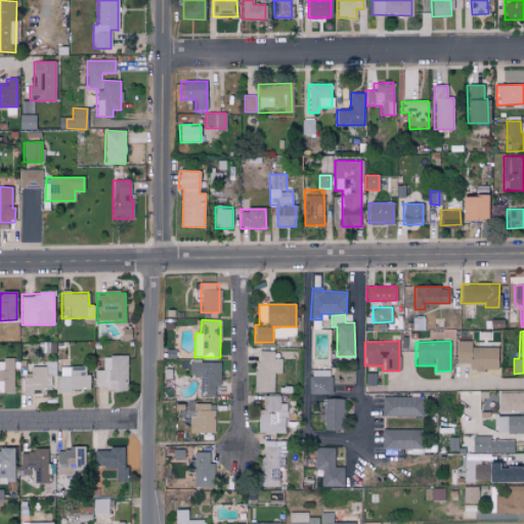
[(471,347),(471,341),(456,341),(456,363),(470,363),(470,369),(497,368),(497,347),(471,347)]
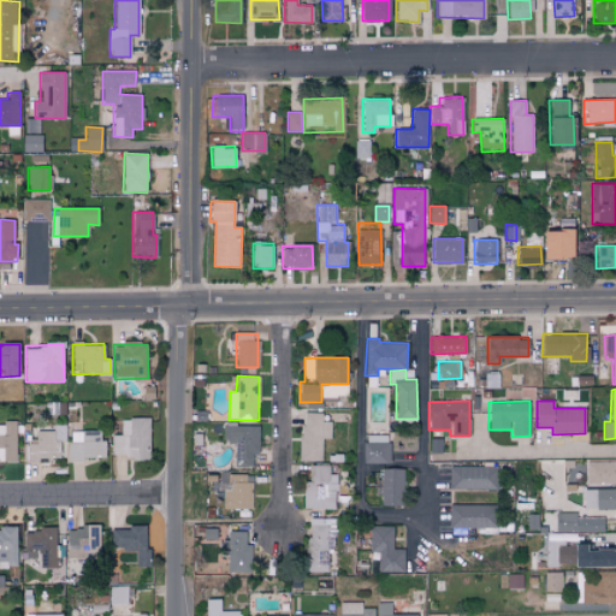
[(300,461),(320,461),(321,438),(330,439),(331,421),(323,421),(323,413),(301,413),(300,461)]
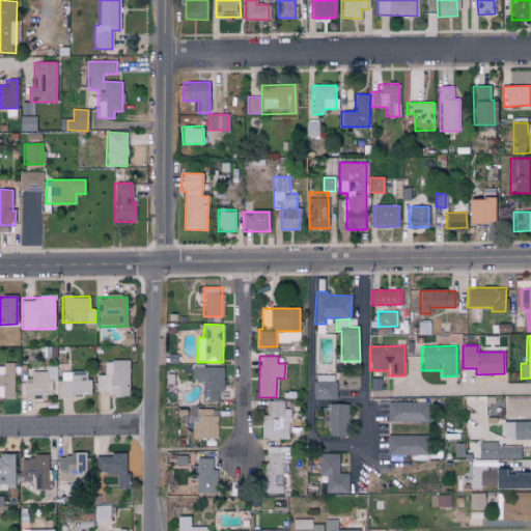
[(96,375),(96,395),(130,395),(129,361),(105,361),(105,375),(96,375)]
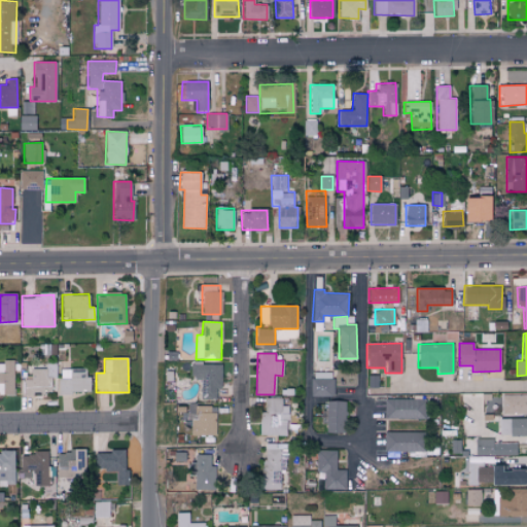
[(0,392),(14,393),(14,362),(0,361),(0,392)]
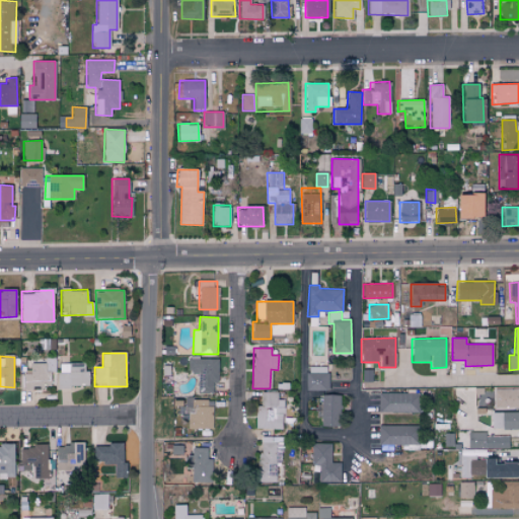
[(218,359),(188,358),(188,373),(196,373),(196,393),(212,393),(213,382),(217,382),(218,359)]
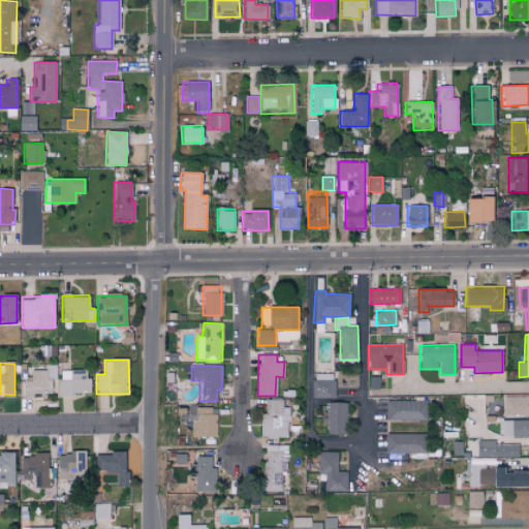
[(25,396),(53,395),(52,378),(48,379),(47,370),(31,370),(32,381),(25,381),(25,396)]
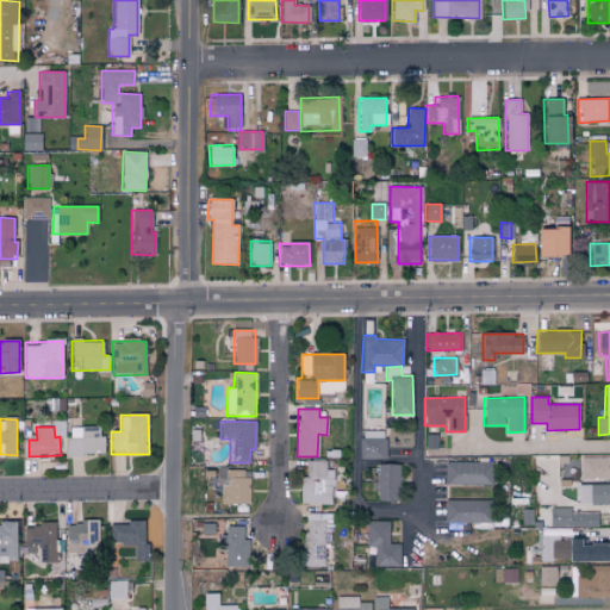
[(105,455),(105,436),(99,436),(99,427),(68,428),(69,455),(105,455)]
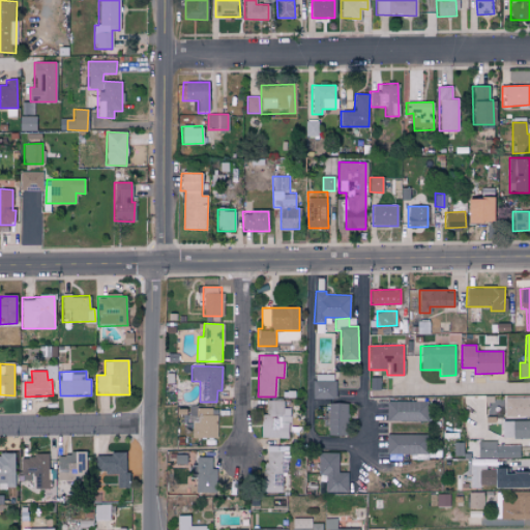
[(313,399),(335,399),(334,374),(313,375),(313,399)]
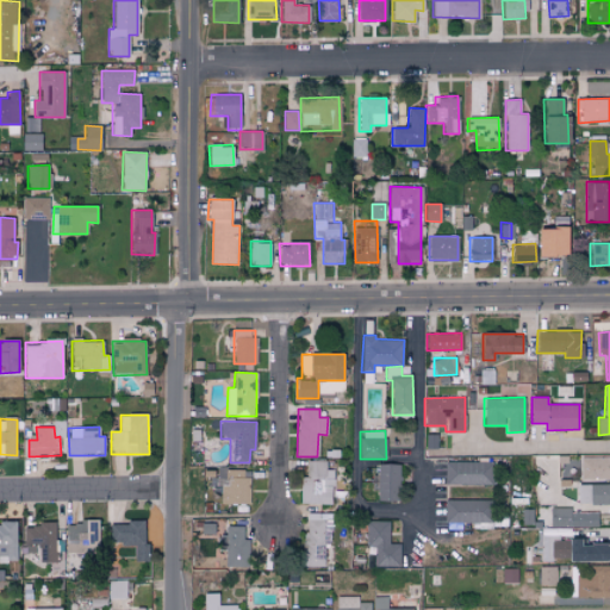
[(425,448),(437,448),(436,434),(425,435),(425,448)]
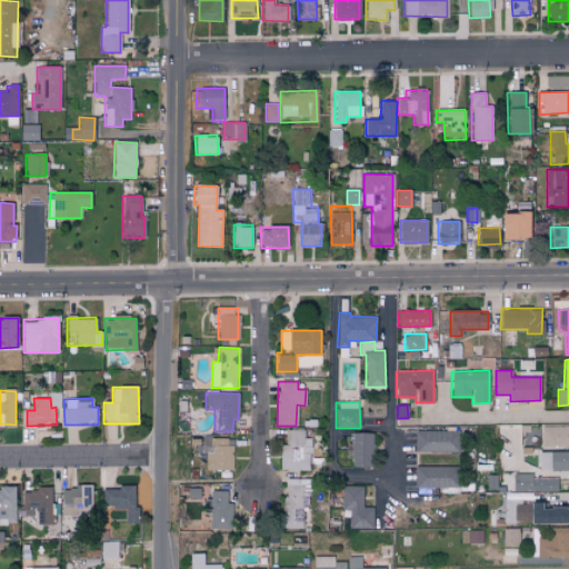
[(568,426),(541,426),(541,447),(568,447),(568,426)]
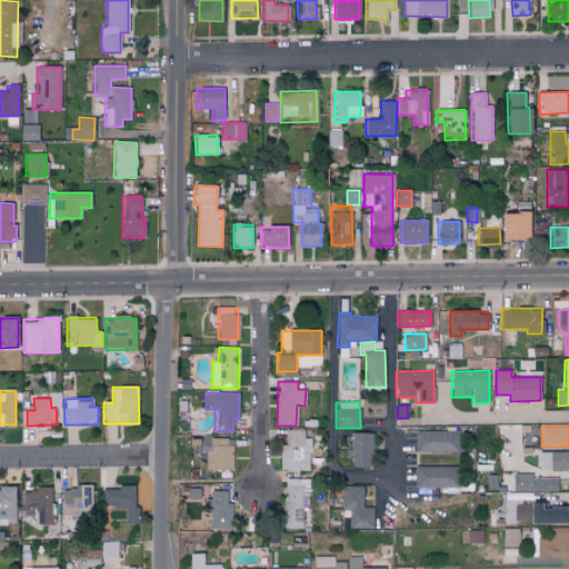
[(310,470),(311,438),(303,438),(303,430),(287,429),(286,445),(281,445),(280,470),(310,470)]
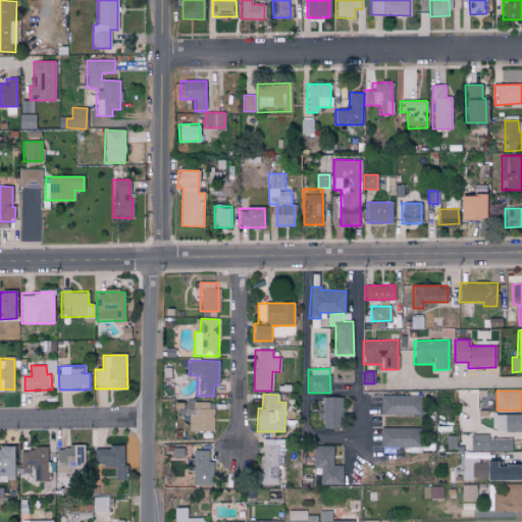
[(380,395),(380,414),(424,415),(425,396),(380,395)]
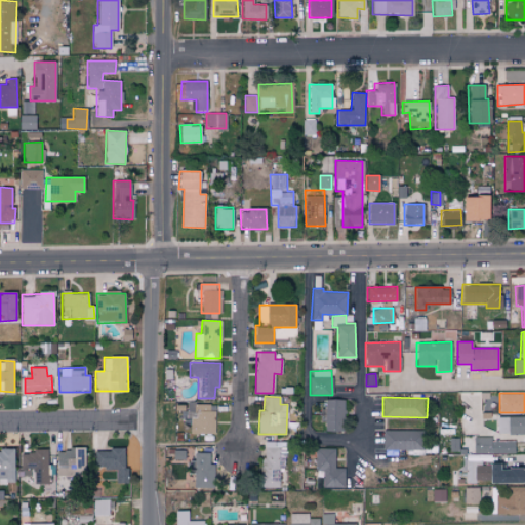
[(344,399),(324,399),(324,431),(344,432),(344,399)]
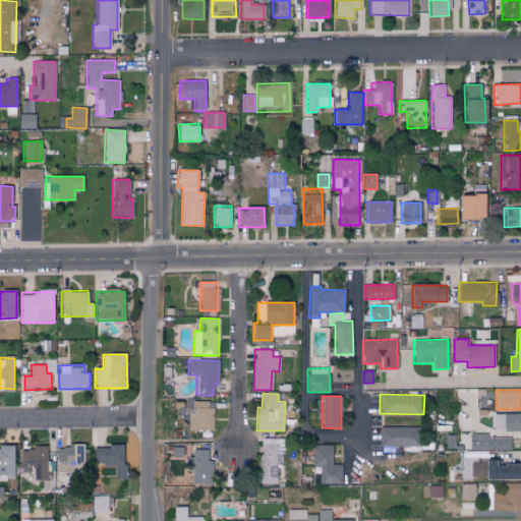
[(213,401),(187,401),(186,429),(212,430),(213,401)]
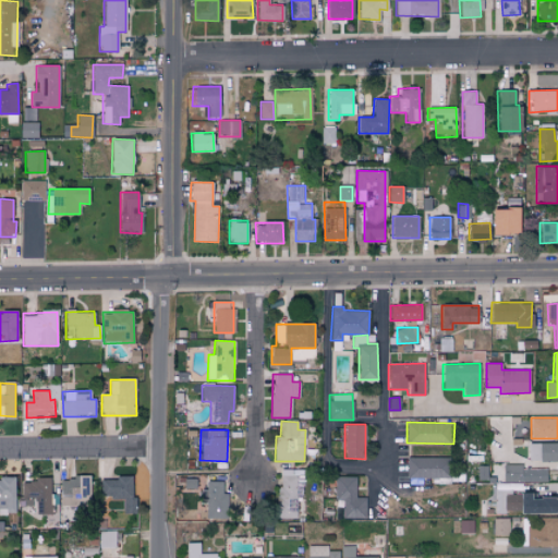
[(557,443),(529,444),(529,461),(557,460),(557,443)]
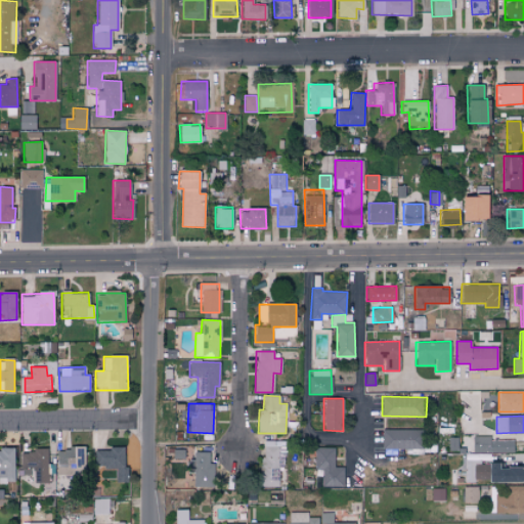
[(382,448),(423,448),(423,429),(382,430),(382,448)]
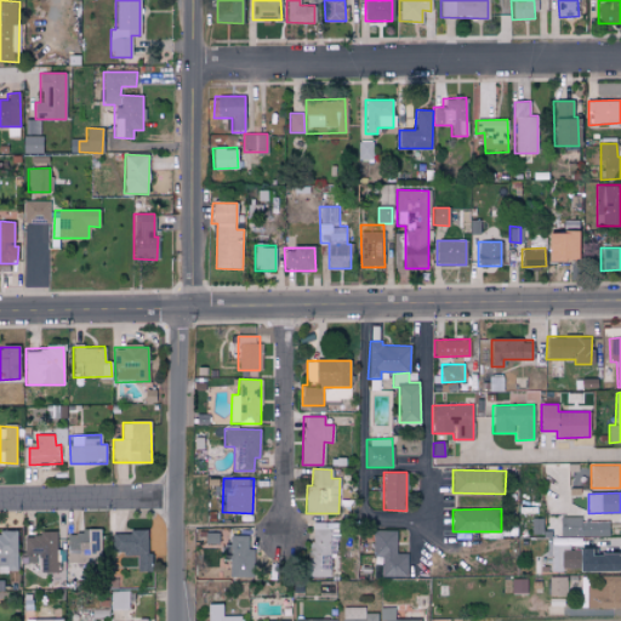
[(608,519),(559,519),(559,536),(608,536),(608,519)]
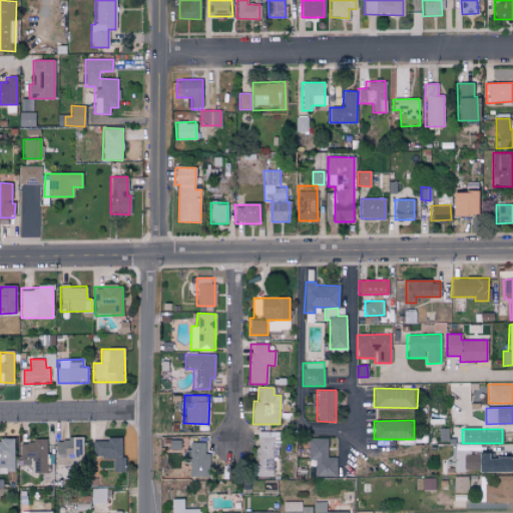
[(273,477),(273,456),(279,456),(279,432),(257,431),(255,476),(273,477)]
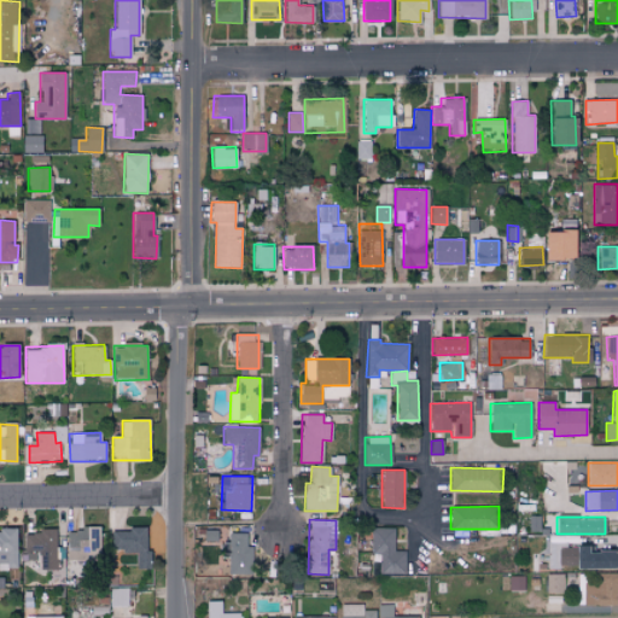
[(371,554),(379,554),(379,573),(406,575),(406,551),(394,551),(394,529),(371,528),(371,554)]
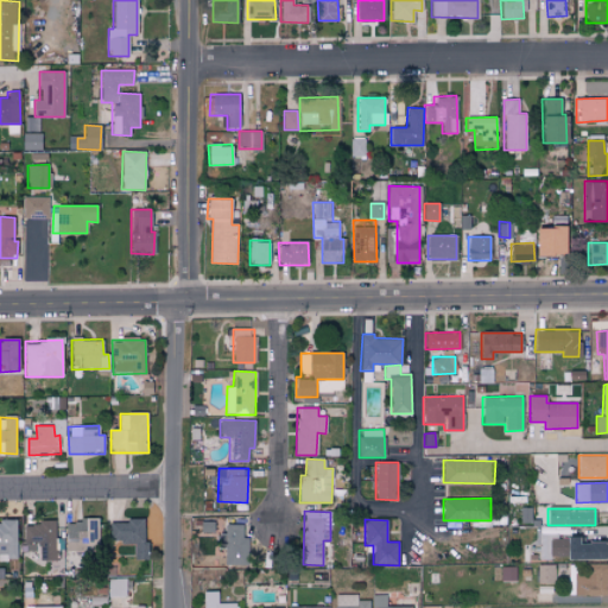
[(97,520),(65,521),(65,550),(99,549),(97,520)]
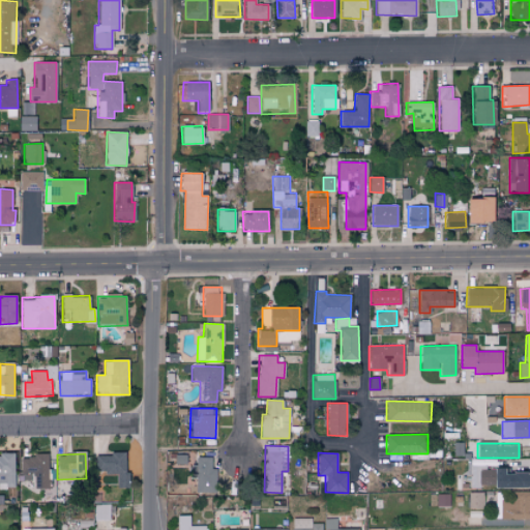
[(95,453),(95,472),(117,473),(117,488),(128,488),(128,472),(125,472),(125,454),(95,453)]
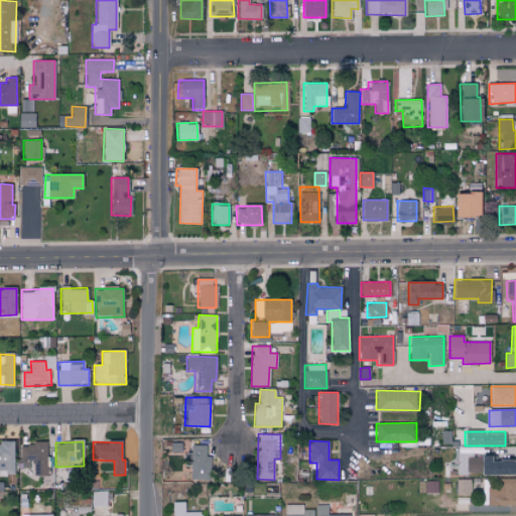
[(0,474),(14,474),(14,443),(0,443),(0,474)]
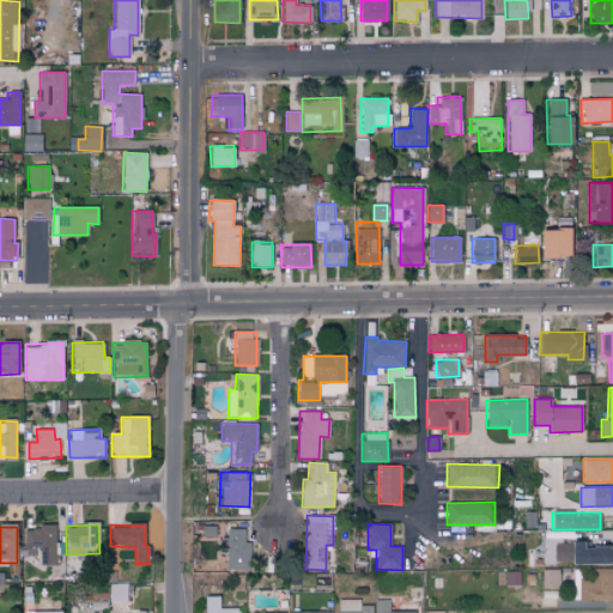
[(55,527),(24,527),(25,556),(38,556),(38,565),(56,564),(55,527)]
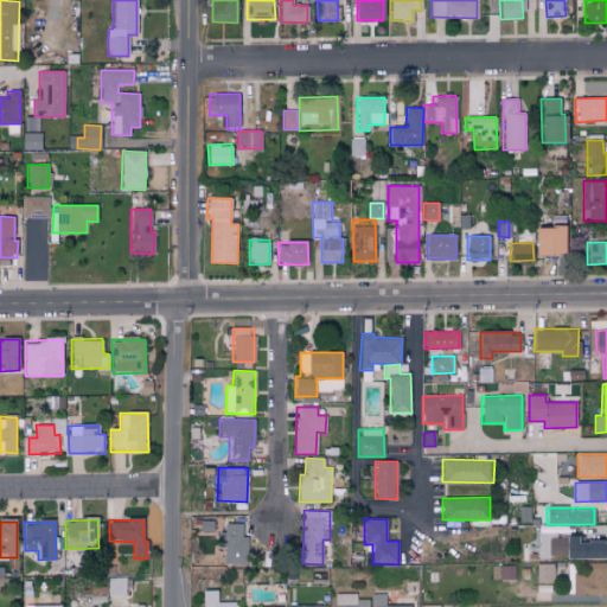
[(247,563),(248,536),(241,536),(241,524),(224,523),(223,563),(247,563)]
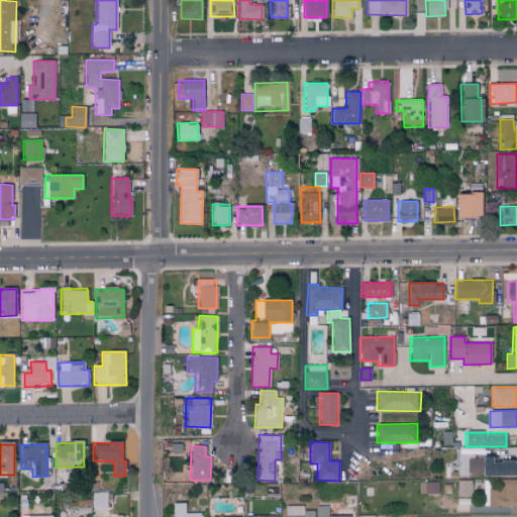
[(481,474),(480,456),(457,456),(458,475),(481,474)]
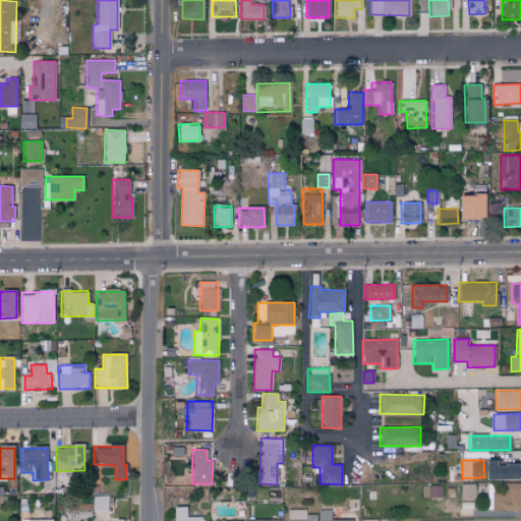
[(517,479),(518,464),(495,464),(495,460),(485,460),(485,479),(517,479)]
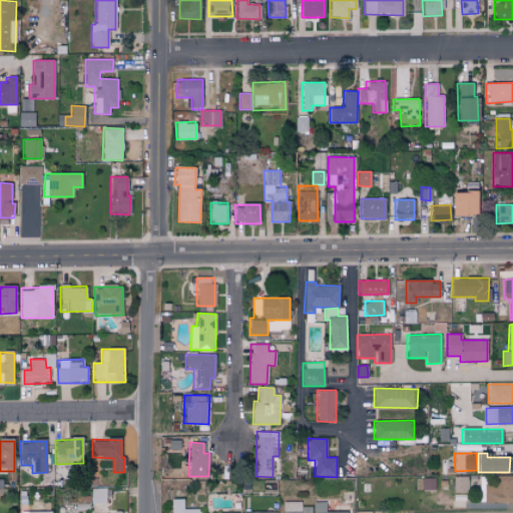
[(512,502),(512,475),(479,477),(480,503),(512,502)]
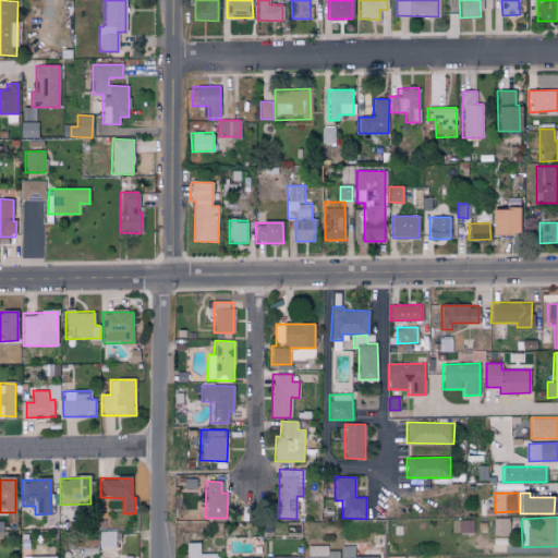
[(474,533),(473,520),(459,520),(460,533),(474,533)]
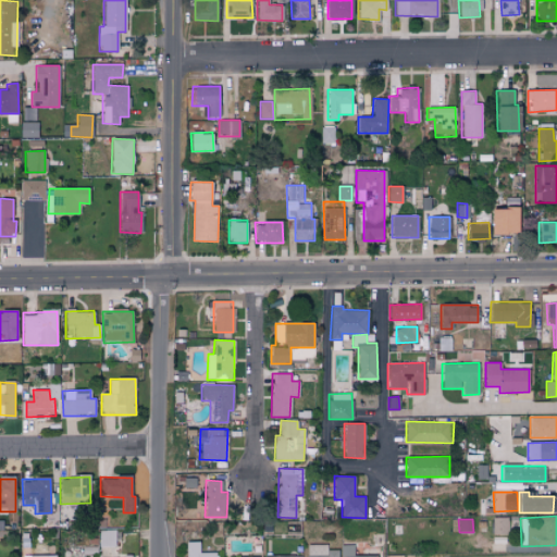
[(186,542),(186,556),(219,556),(219,552),(199,553),(199,542),(186,542)]
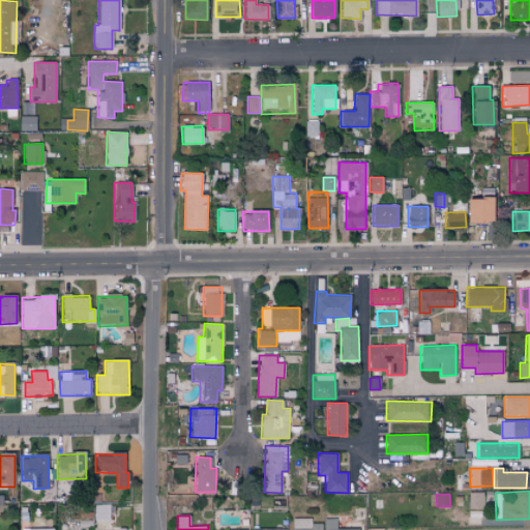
[(321,529),(321,523),(311,524),(311,518),(291,518),(291,529),(321,529)]
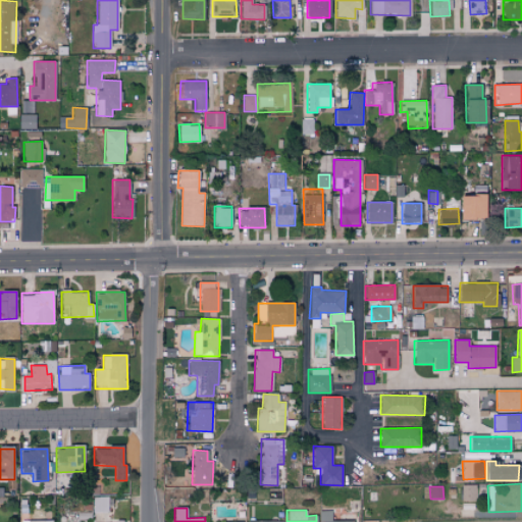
[(353,521),(354,520),(330,521),(330,511),(320,511),(320,521),(353,521)]
